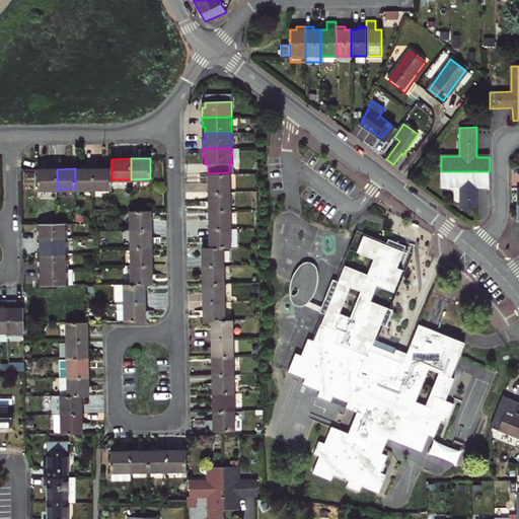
[(93,168),(75,168),(75,189),(94,189),(93,168)]
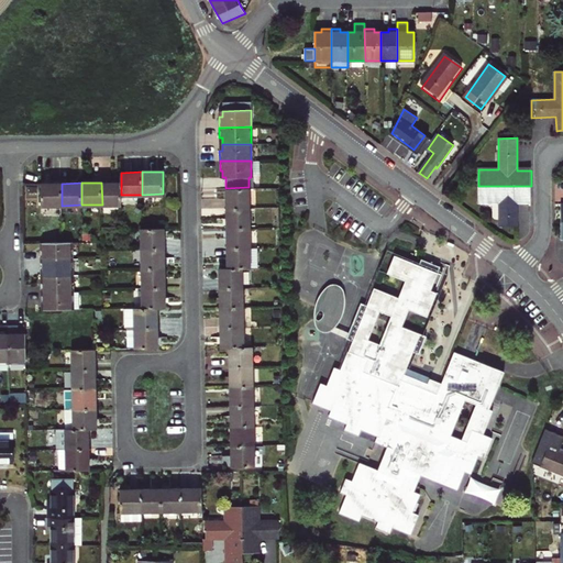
[(101,183),(102,205),(122,205),(121,195),(121,183),(101,183)]
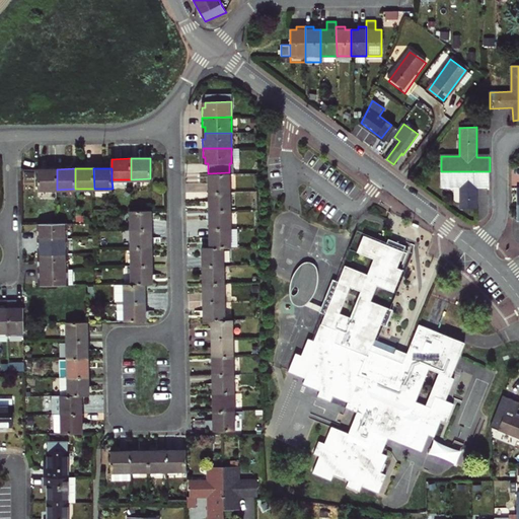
[(57,190),(57,169),(39,169),(39,190),(57,190)]
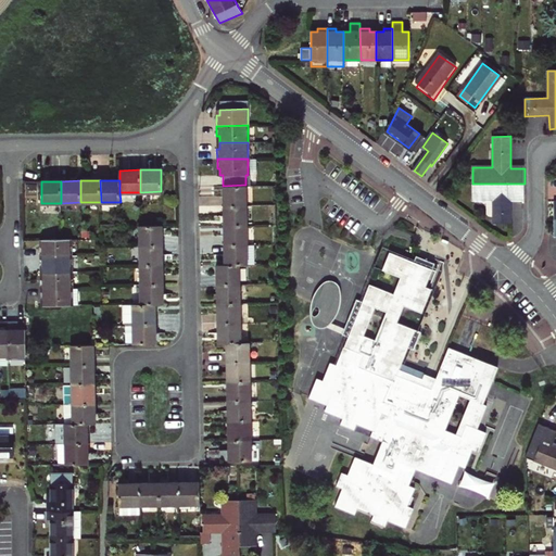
[(525,199),(525,184),(472,184),(472,200),(493,200),(493,224),(510,224),(510,199),(525,199)]
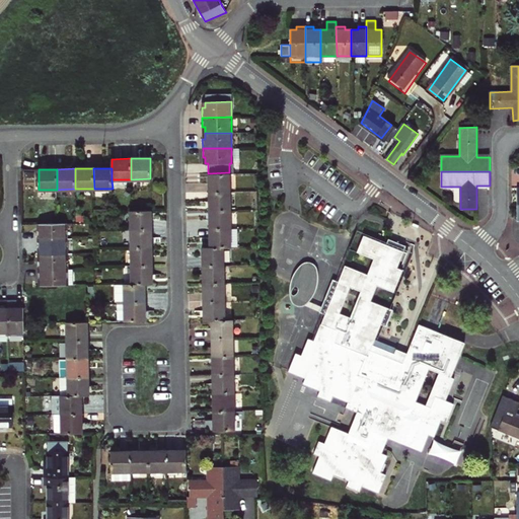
[(229,172),(208,173),(209,193),(229,192),(229,172)]
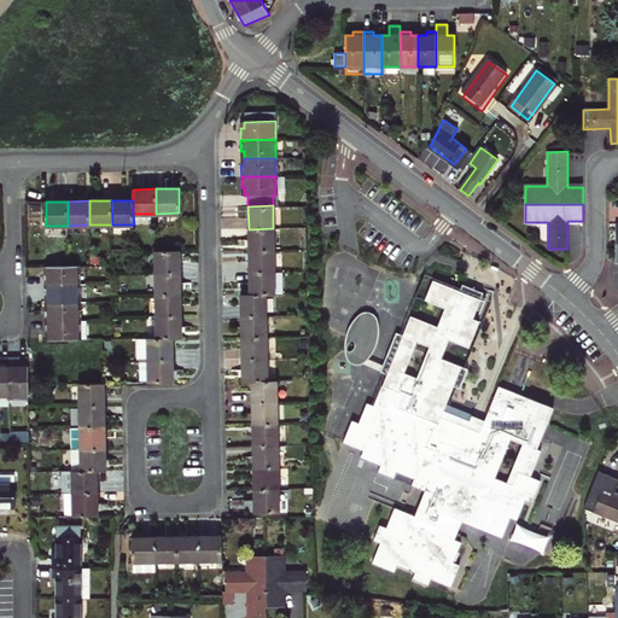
[(571,222),(571,239),(583,239),(583,222),(571,222)]
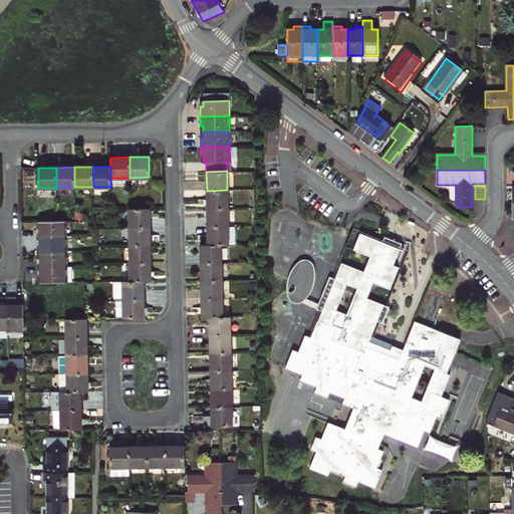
[(207,191),(207,209),(228,208),(227,190),(207,191)]
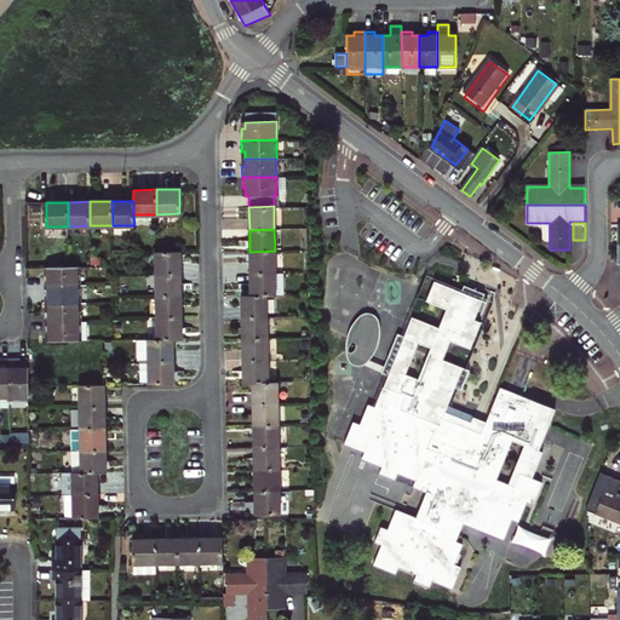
[(181,251),(158,251),(155,251),(156,274),(181,273),(181,251)]
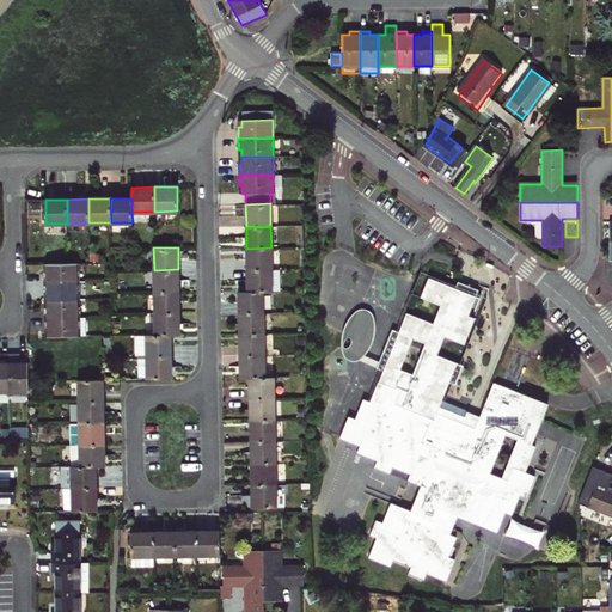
[(246,249),(246,269),(271,269),(271,248),(246,249)]
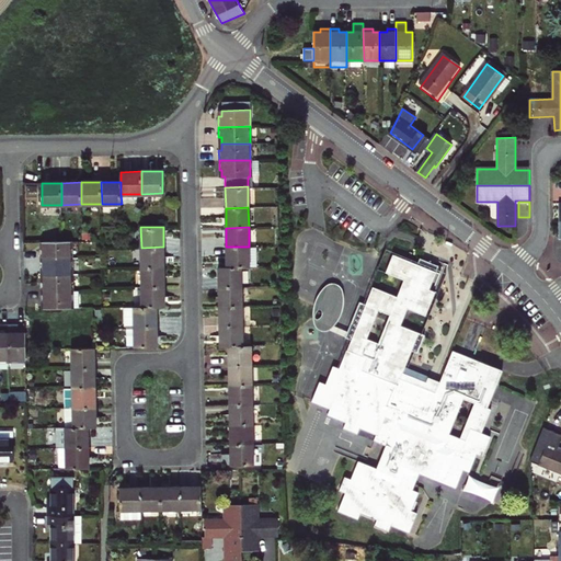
[(41,249),(41,259),(71,259),(71,241),(43,241),(43,249),(41,249)]
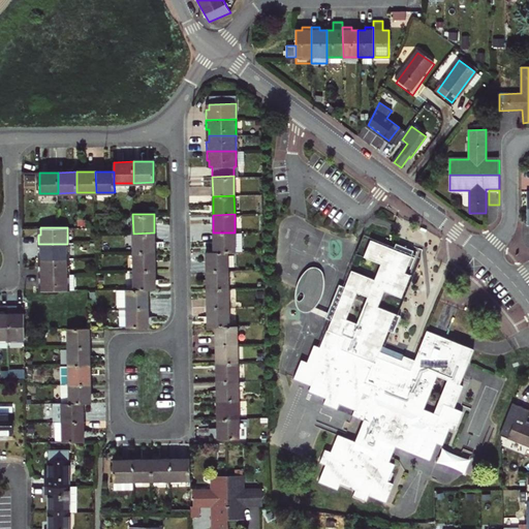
[(133,234),(133,252),(155,252),(154,232),(133,234)]
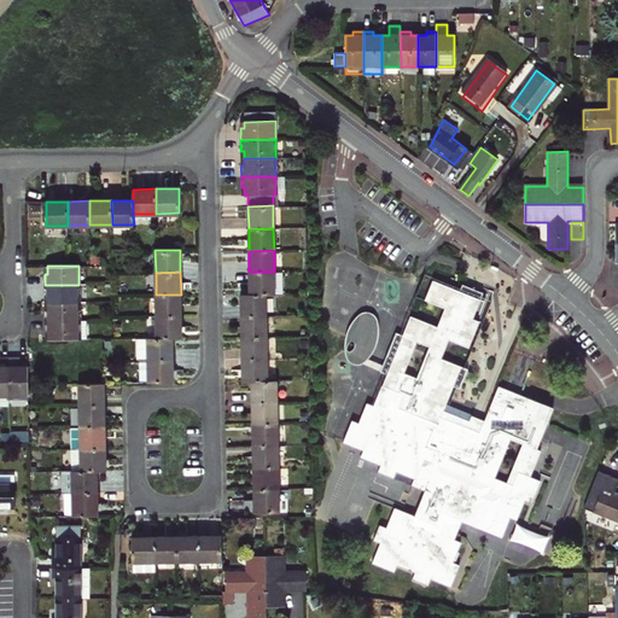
[(274,272),(249,272),(250,293),(264,293),(281,292),(280,272),(274,272)]
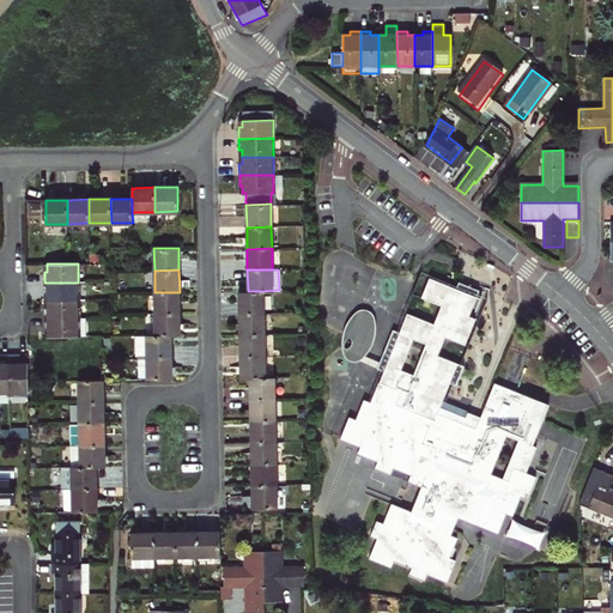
[(466,346),(474,321),(480,296),(472,289),(459,284),(454,291),(428,278),(417,299),(441,307),(434,329),(406,316),(380,383),(400,392),(395,405),(434,419),(436,413),(457,366),(436,358),(444,338),(466,346)]
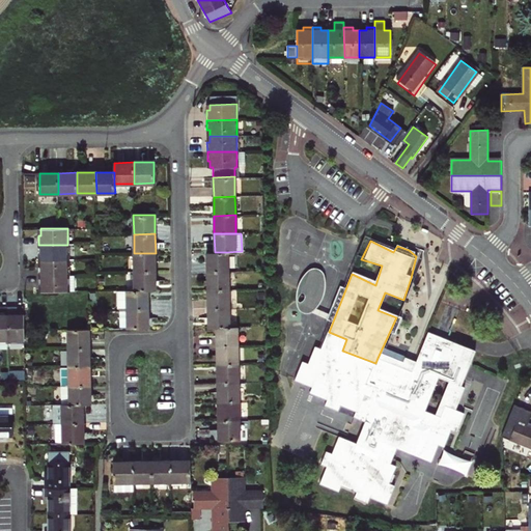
[(42,254),(42,260),(68,259),(67,245),(38,245),(38,254),(42,254)]
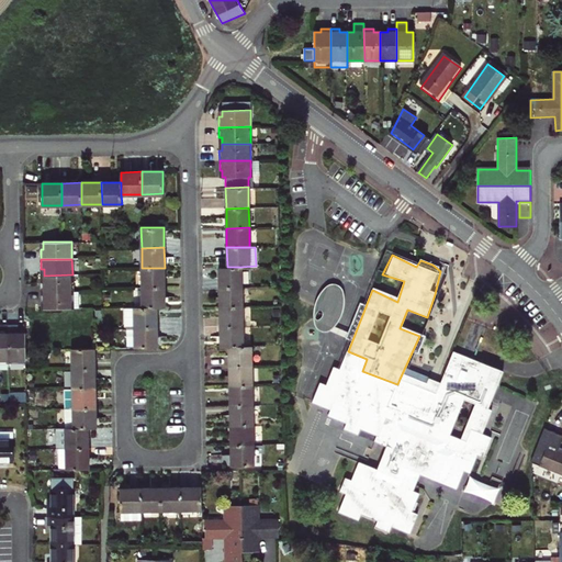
[(242,287),(240,267),(227,267),(218,267),(218,288),(242,287)]
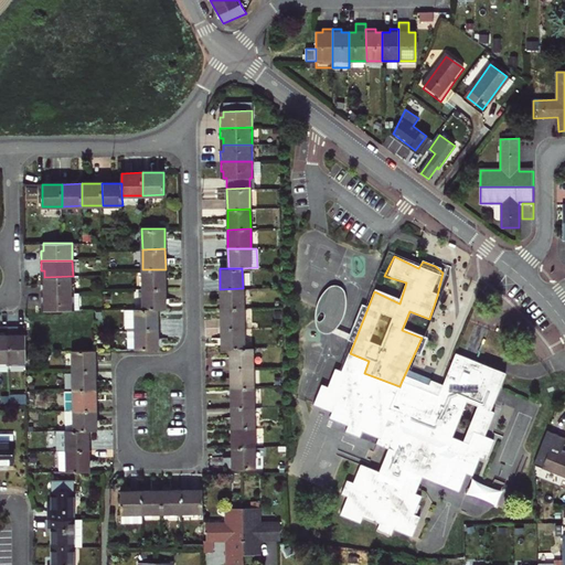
[(166,269),(142,269),(144,289),(166,289),(166,269)]
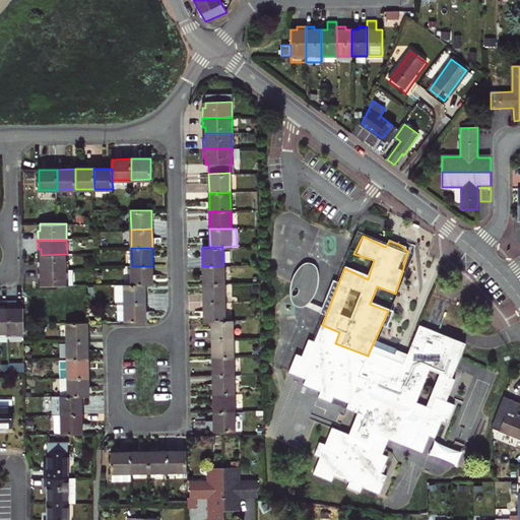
[(38,261),(39,270),(67,269),(67,254),(41,255),(41,261),(38,261)]
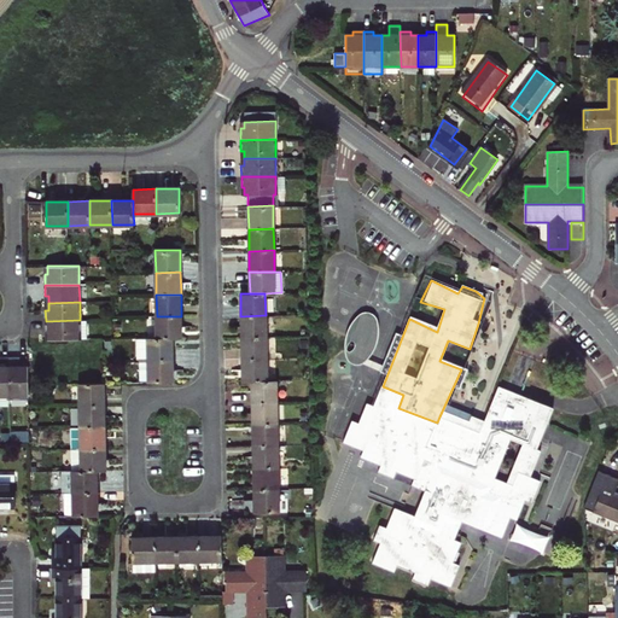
[(360,308),(344,356),(368,363),(383,316),(360,308)]
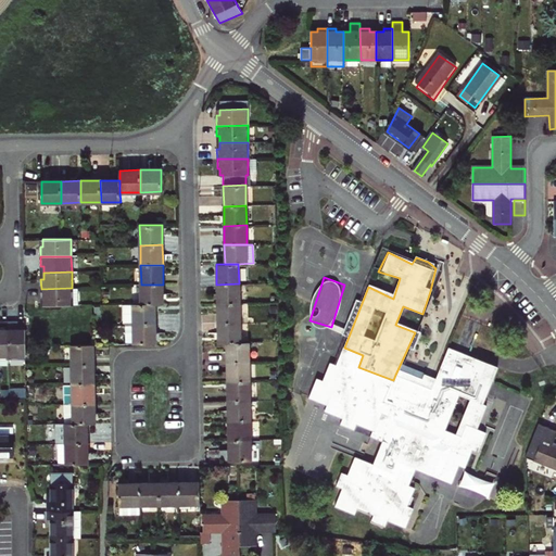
[(239,283),(216,285),(217,304),(239,303),(239,283)]
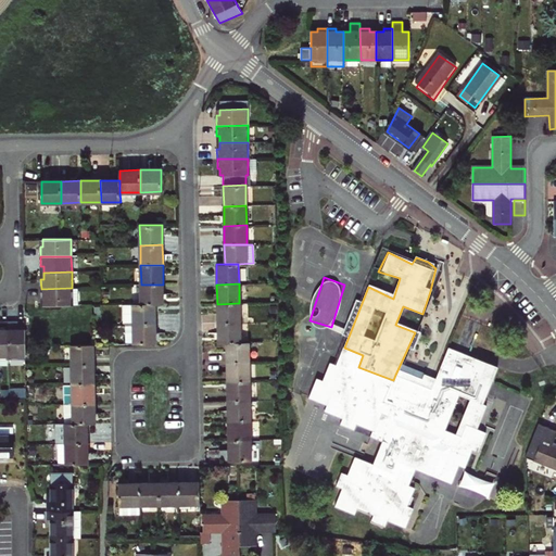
[(141,304),(154,304),(163,303),(163,285),(141,285),(141,304)]
